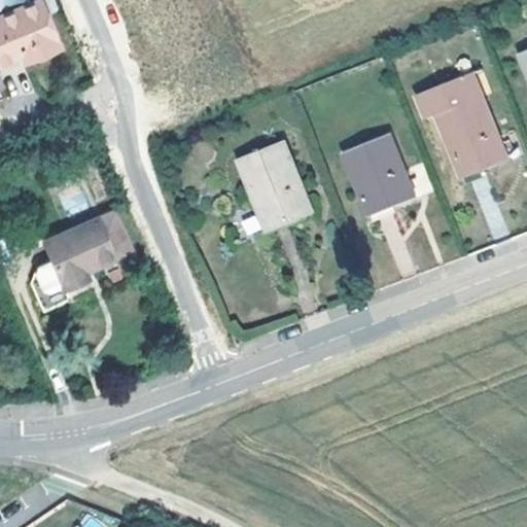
[(30,50),(33,58),(60,45),(38,0),(27,0),(0,11),(0,62),(21,55),(25,53),(30,50)]
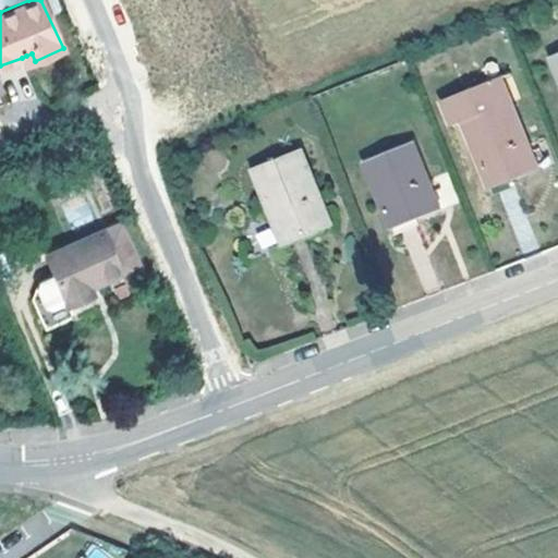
[(22,58),(25,64),(35,61),(32,53),(26,56),(22,58)]
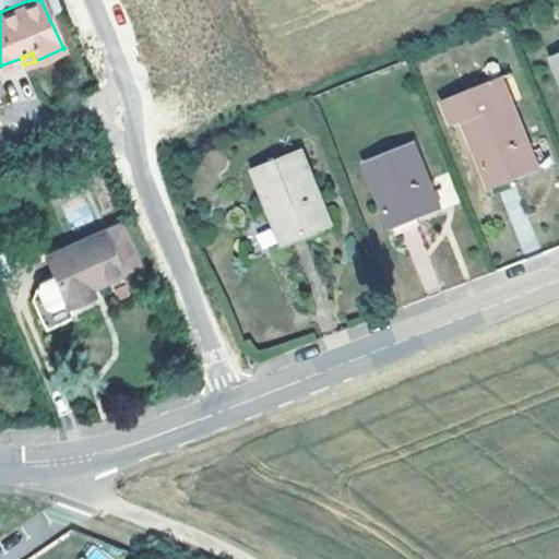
[(502,78),(491,82),(502,107),(513,103),(502,78)]
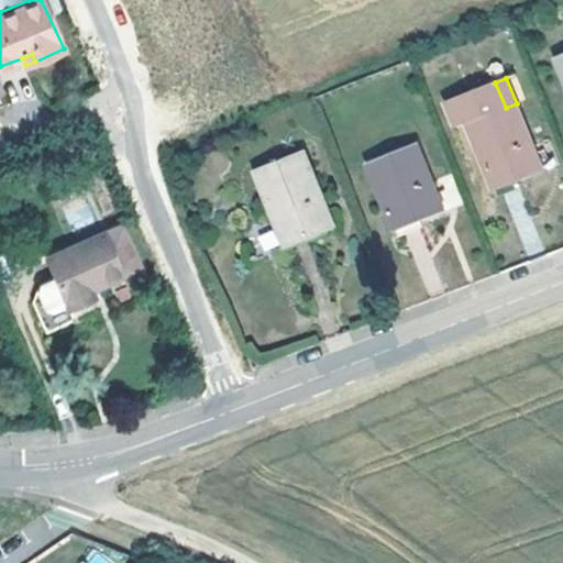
[(495,191),(538,174),(528,150),(534,146),(517,103),(506,108),(495,83),(446,102),(456,128),(467,124),(495,191)]
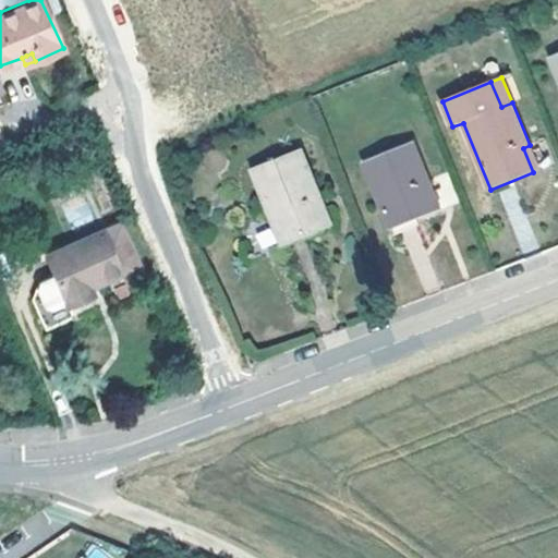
[(392,229),(435,213),(425,187),(431,185),(413,143),(365,162),(392,229)]
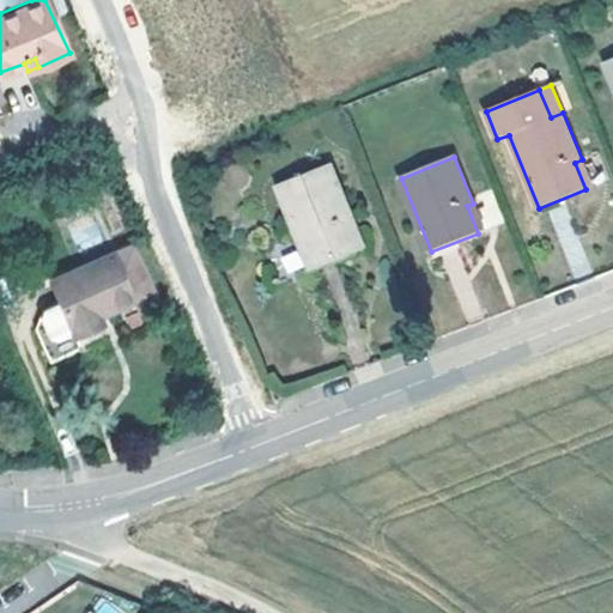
[(575,163),(586,189),(593,187),(582,159),(575,163)]
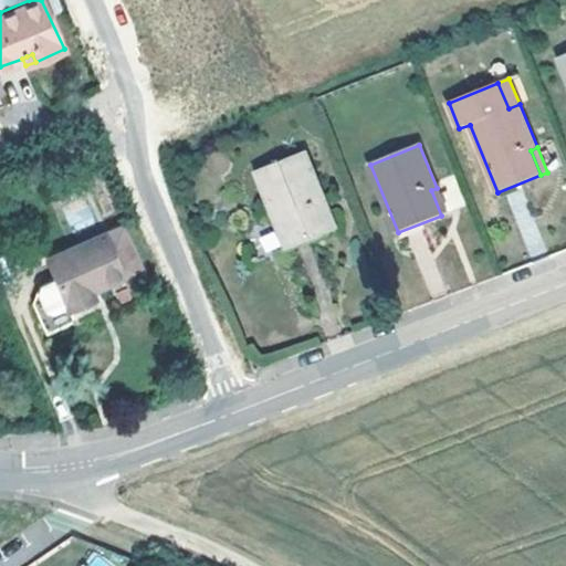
[(287,249),(331,231),(321,207),(327,205),(307,152),(258,171),(287,249)]
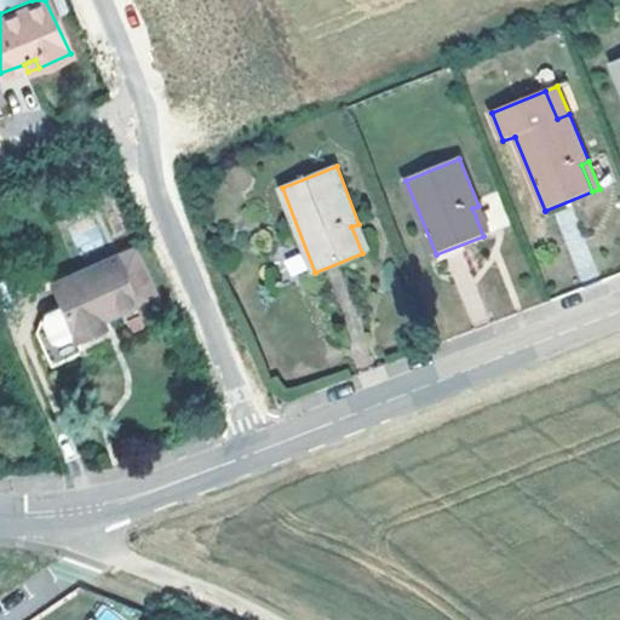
[(472,208),(483,236),(489,234),(478,206),(472,208)]
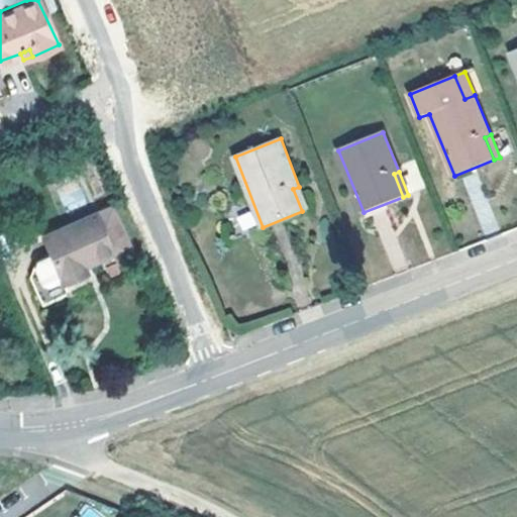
[(293,189),(302,211),(308,209),(299,187),(293,189)]
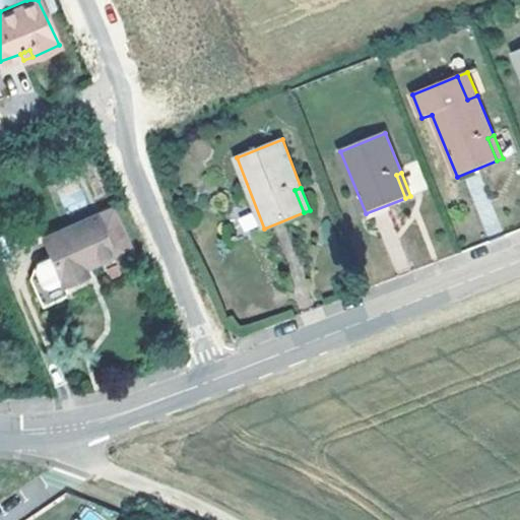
[(84,268),(112,255),(114,260),(132,251),(114,207),(44,240),(51,257),(37,264),(30,279),(44,308),(70,296),(64,283),(86,272),(84,268)]
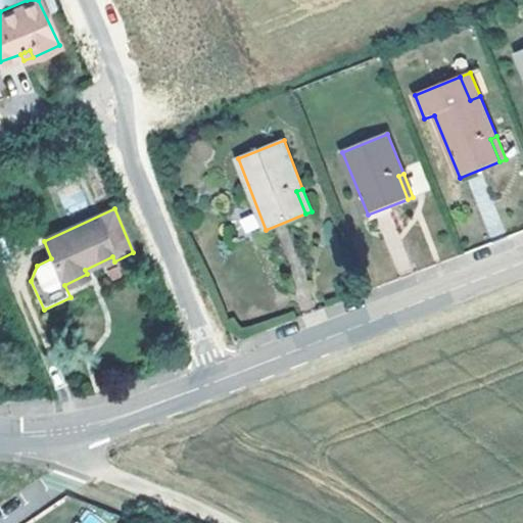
[(78,522),(106,522),(87,509),(77,522),(78,522)]
